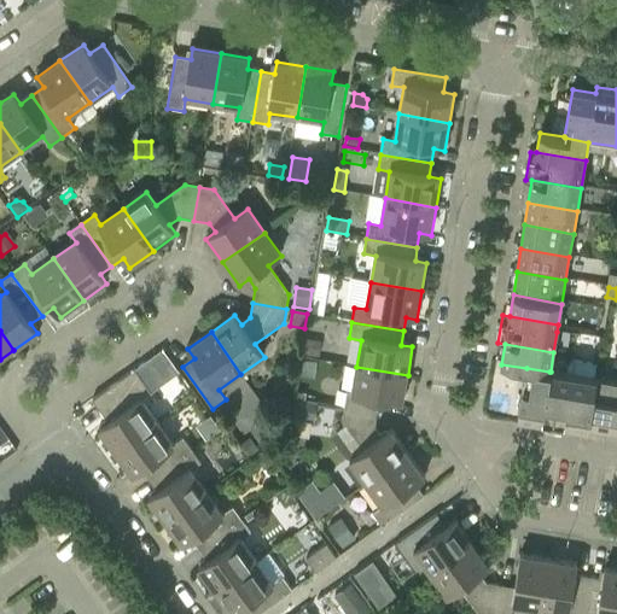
[(408,375),(356,367),(353,393),(348,392),(344,408),(378,414),(380,399),(403,403),(408,375)]
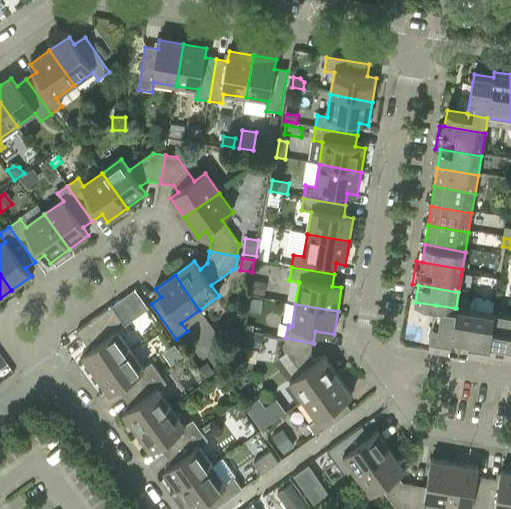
[(448,348),(455,308),(436,305),(429,345),(448,348)]
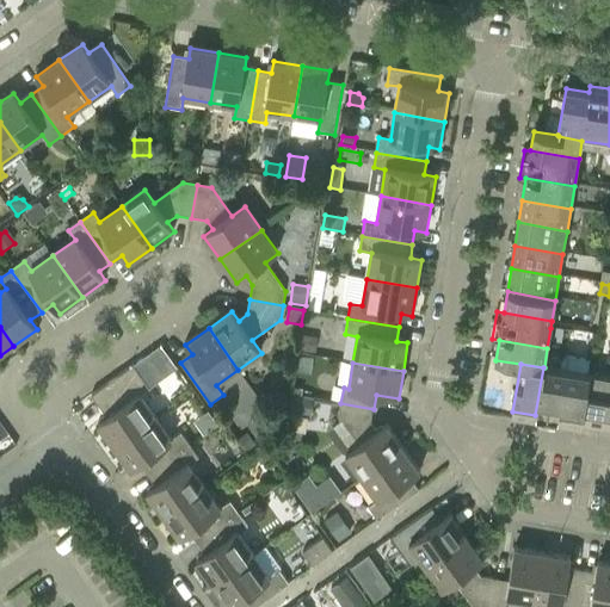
[(134,366),(92,396),(108,419),(98,425),(115,448),(156,419),(141,396),(151,390),(134,366)]
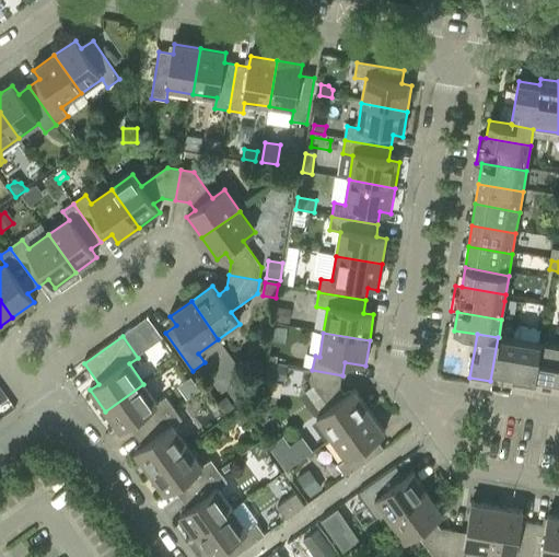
[(514,391),(515,385),(523,341),(499,337),(498,337),(490,381),(489,386),(514,391)]
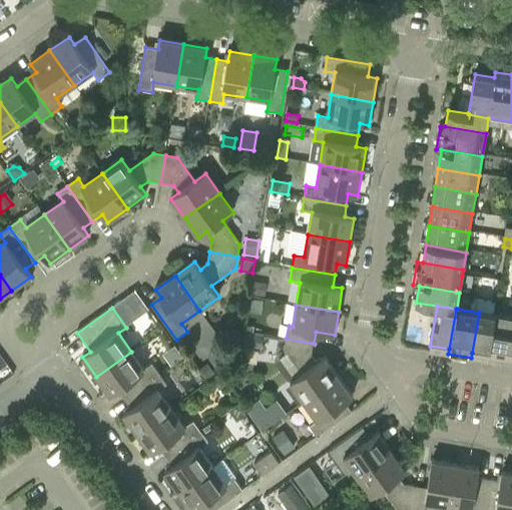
[(488,355),(495,315),(479,313),(472,353),(488,355)]
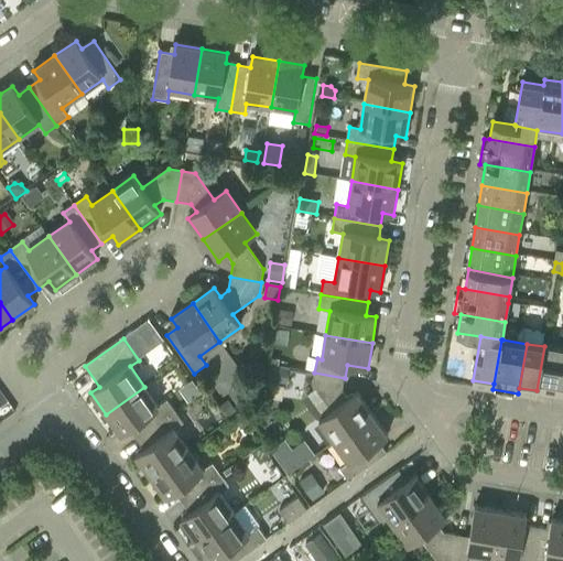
[(562,349),(544,346),(537,390),(556,394),(562,360),(562,349)]
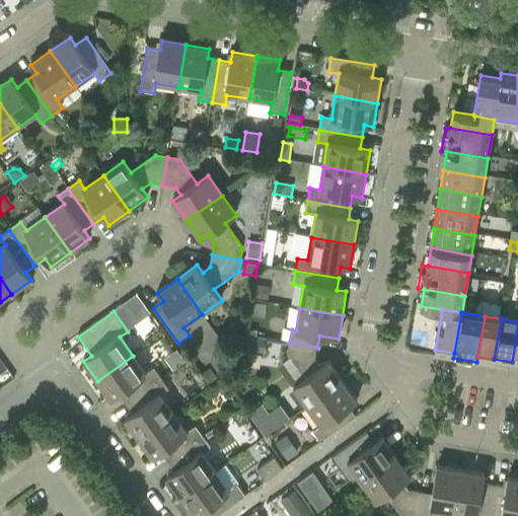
[(248,339),(246,351),(264,354),(266,341),(248,339)]
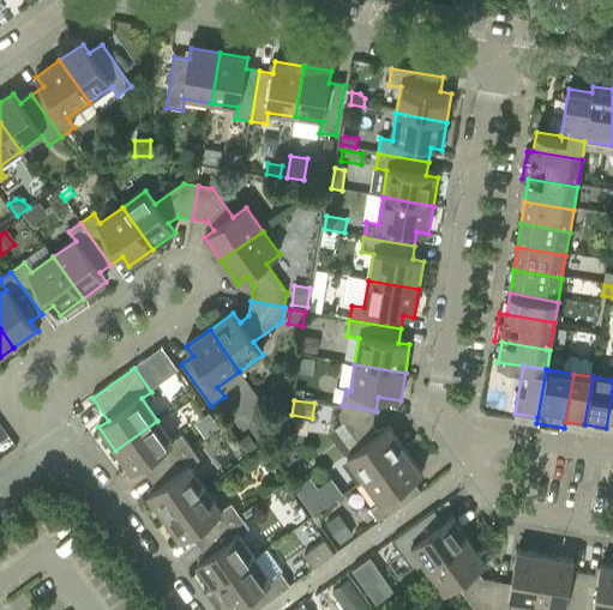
[(373,426),(376,411),(342,405),(340,420),(361,448),(348,458),(365,481),(406,452),(390,428),(380,435),(373,426)]
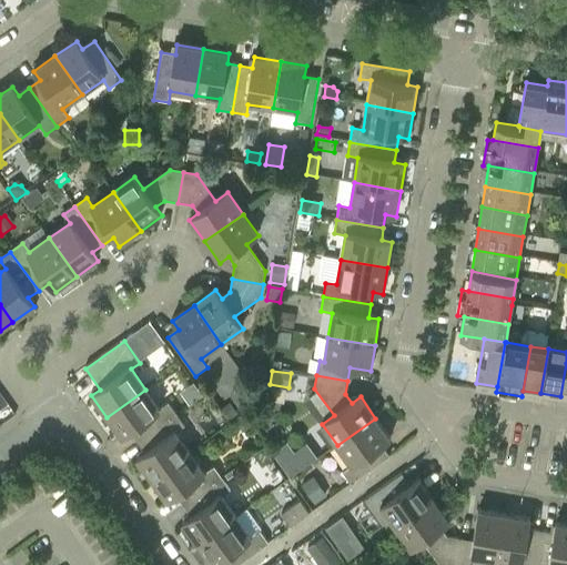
[(145,390),(107,417),(122,439),(131,432),(138,443),(176,415),(169,403),(160,410),(145,390)]
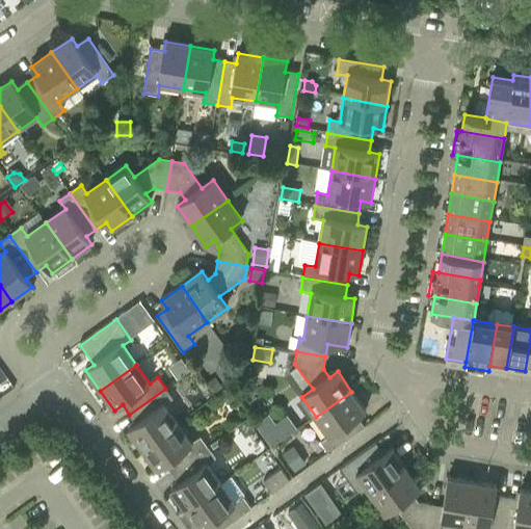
[(215,379),(207,385),(215,396),(222,390),(215,379)]
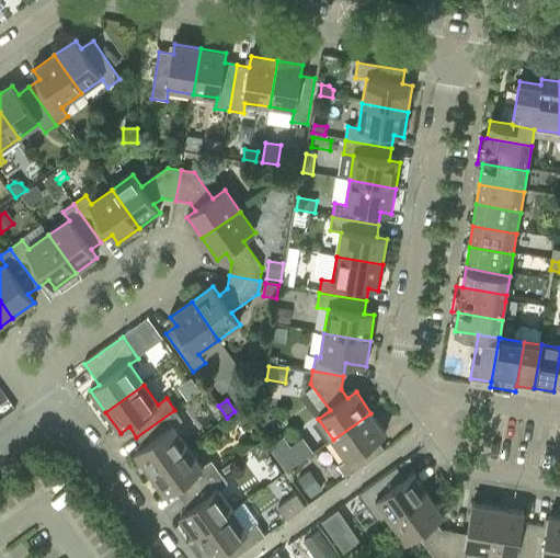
[(174,410),(136,437),(144,447),(135,454),(150,475),(189,447),(174,428),(183,421),(174,410)]
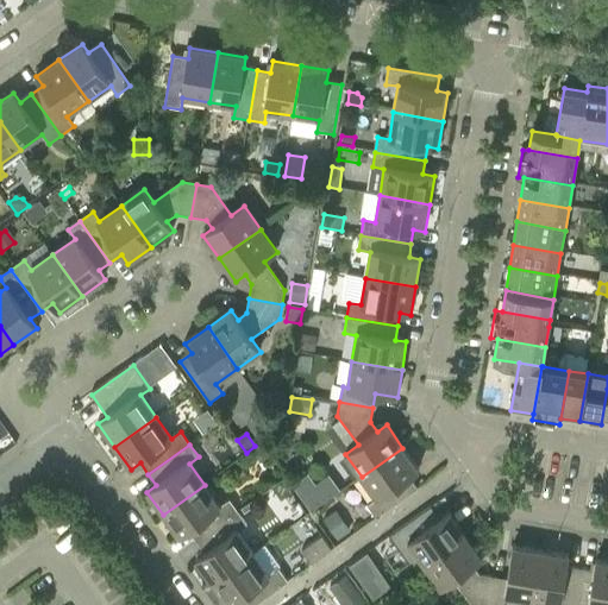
[(262,446),(251,454),(256,461),(264,462),(271,459),(262,446)]
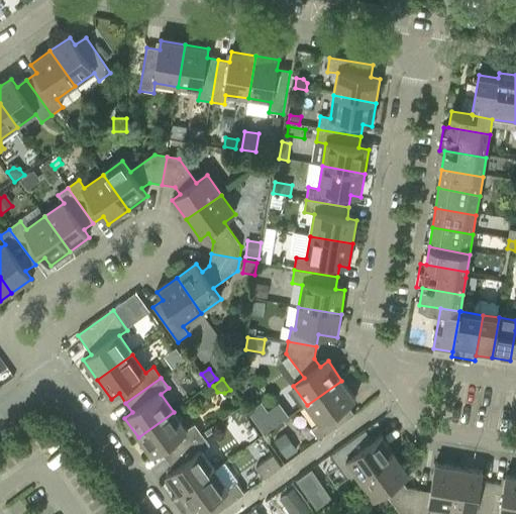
[(341,381),(307,405),(320,424),(312,430),(319,441),(354,416),(347,406),(355,400),(341,381)]
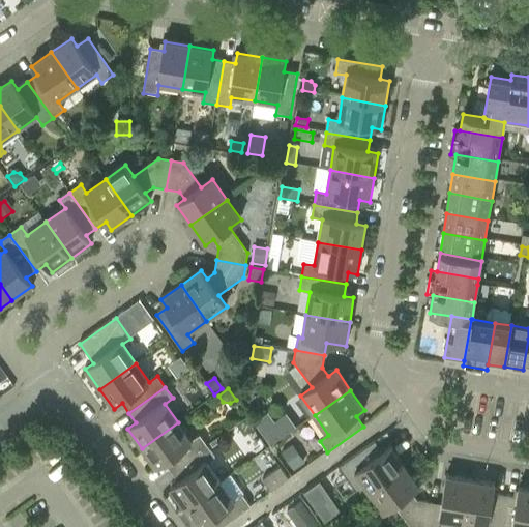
[(178,422),(142,448),(156,469),(165,463),(172,472),(208,446),(200,436),(192,442),(178,422)]
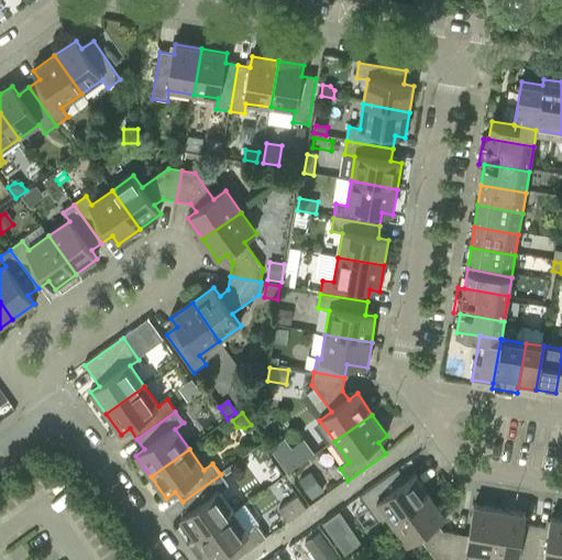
[(407,481),(399,470),(361,497),(368,509),(378,503),(393,524),(431,496),(416,475),(407,481)]
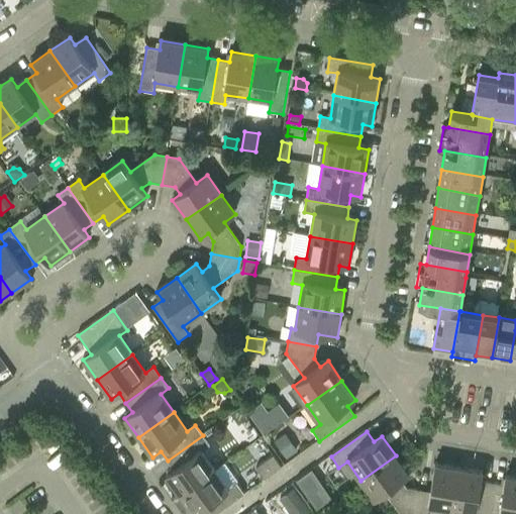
[(203,435),(168,460),(174,471),(167,476),(180,496),(215,471),(202,452),(210,446),(203,435)]
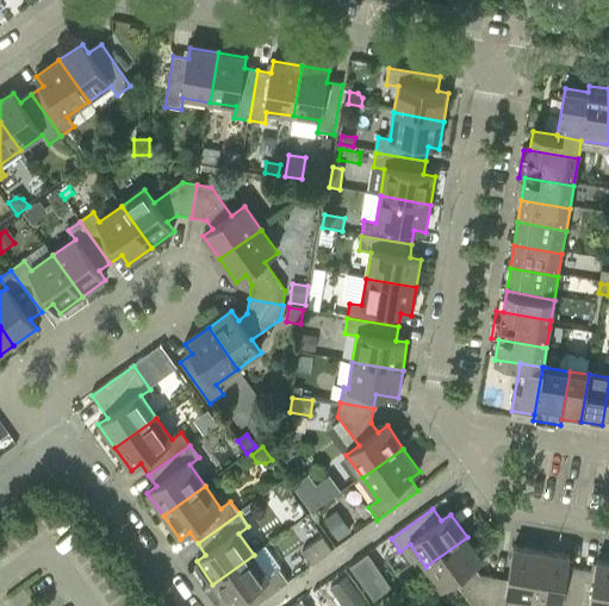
[(337,514),(325,523),(339,541),(350,532),(337,514)]
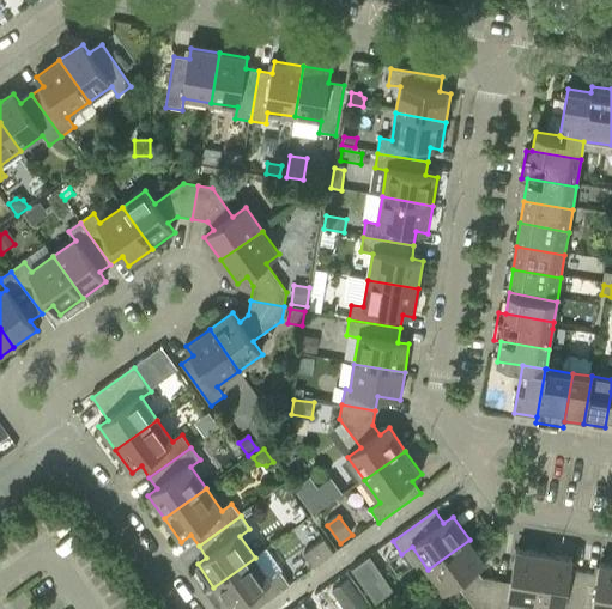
[(485,562),(470,540),(428,570),(444,592),(456,583),(474,608),(492,608),(497,582),(483,579),(476,570),(485,562)]
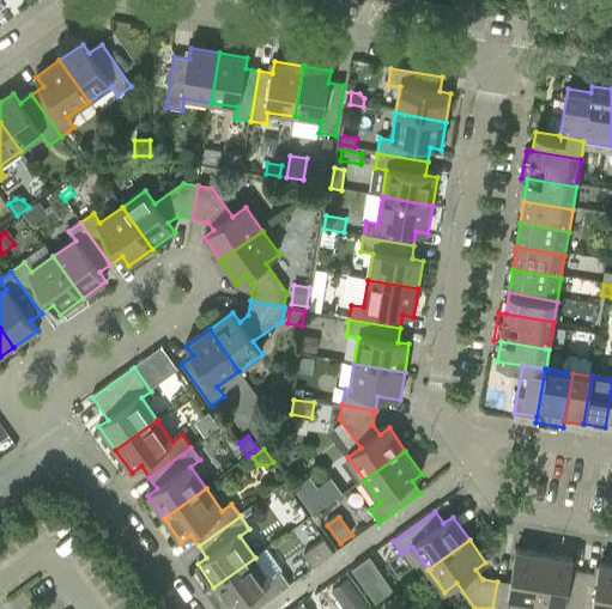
[(314,570),(334,554),(325,541),(304,555),(314,570)]
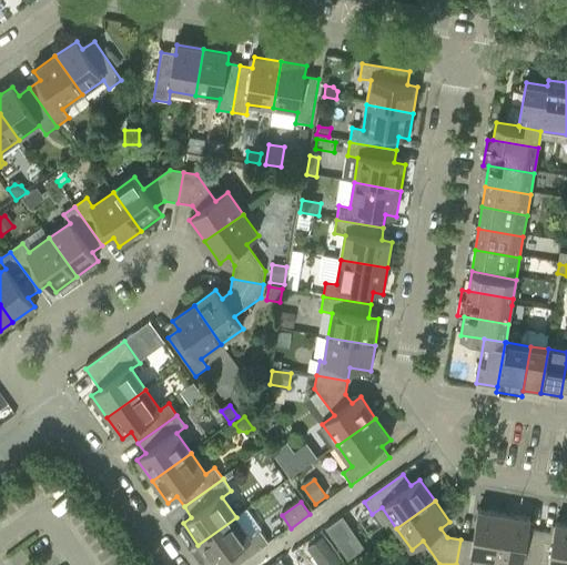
[(474,542),(461,540),(456,564),(471,564),(473,557),(497,562),(505,515),(478,511),(474,542)]
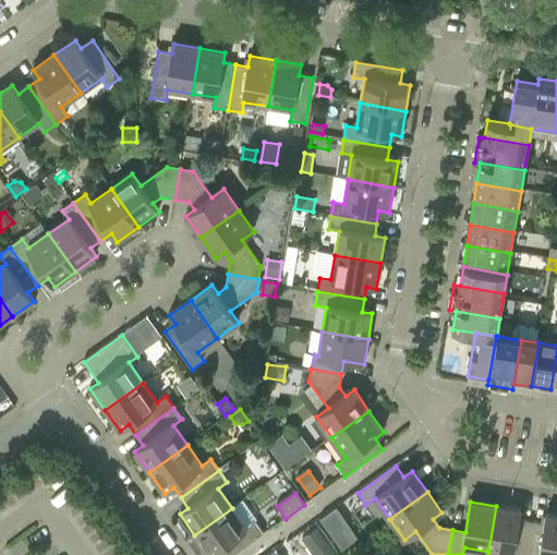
[(521,510),(496,506),(488,552),(505,554),(527,554),(532,522),(520,520),(521,510)]
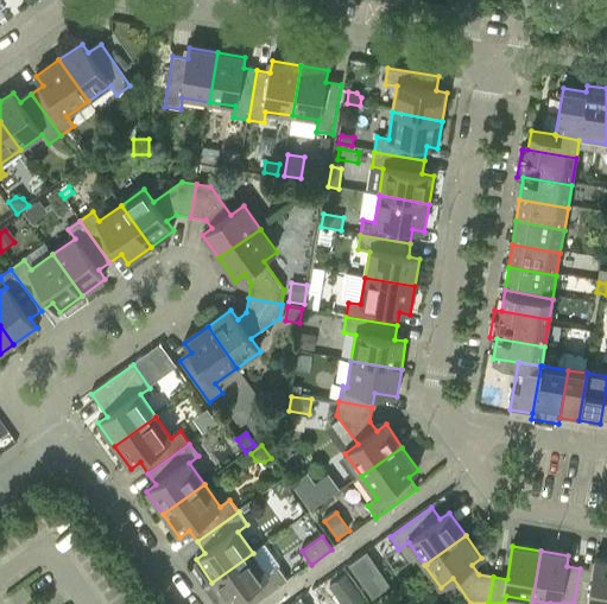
[(253,553),(212,583),(227,603),(232,603),(238,599),(241,603),(255,603),(288,582),(278,568),(269,574),(253,553)]
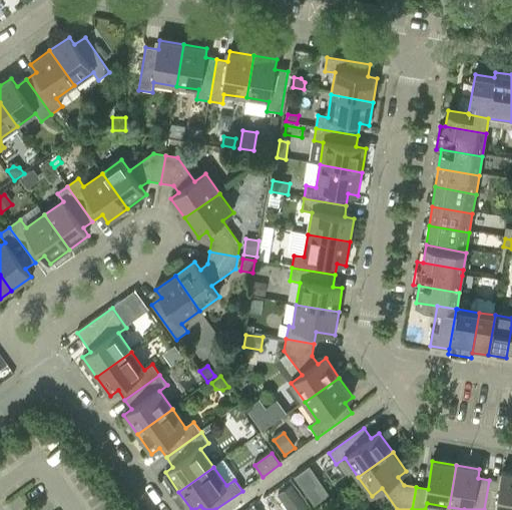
[(303,471),(294,478),(315,507),(324,501),(303,471)]
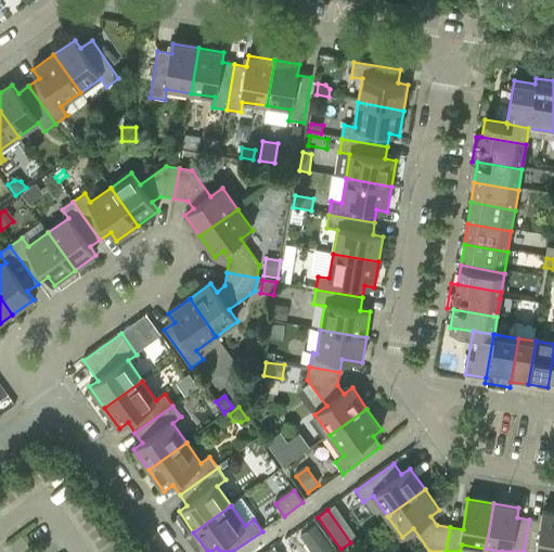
[(542,522),(529,520),(524,551),(553,551),(553,513),(543,511),(542,522)]
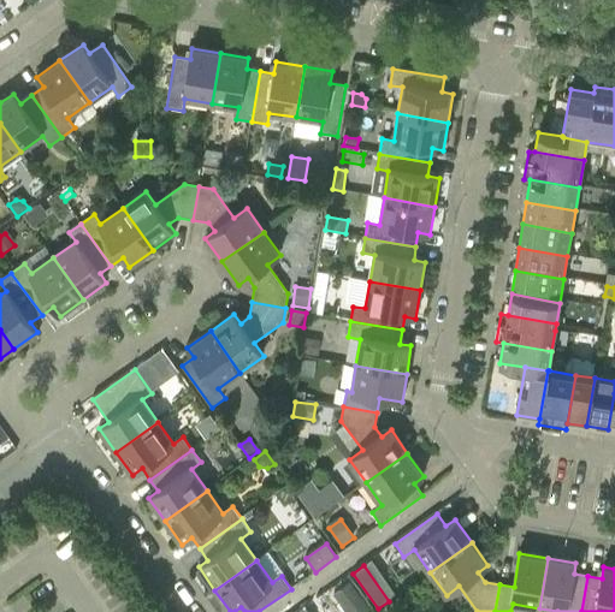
[(349,582),(333,594),(342,605),(358,594),(349,582)]
